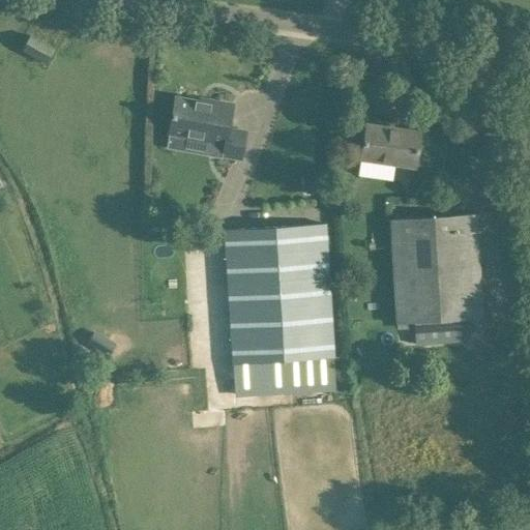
[(21,51),(46,64),(54,49),(30,36),(21,51)]
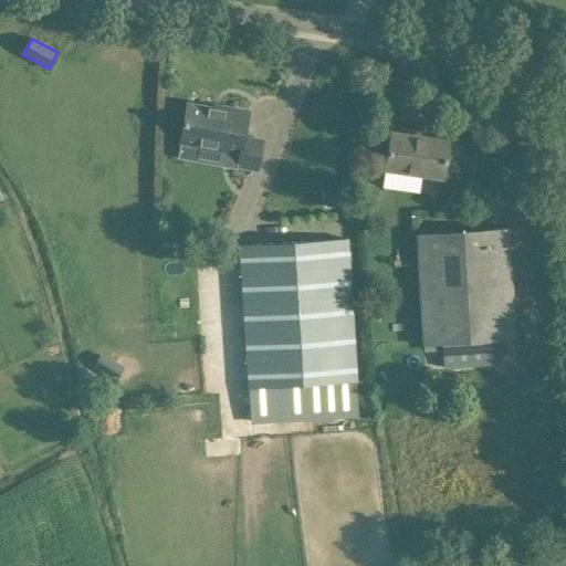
[(179,143),(237,153),(234,167),(257,171),(263,140),(243,137),(248,112),(213,106),(212,109),(187,105),(179,143)]
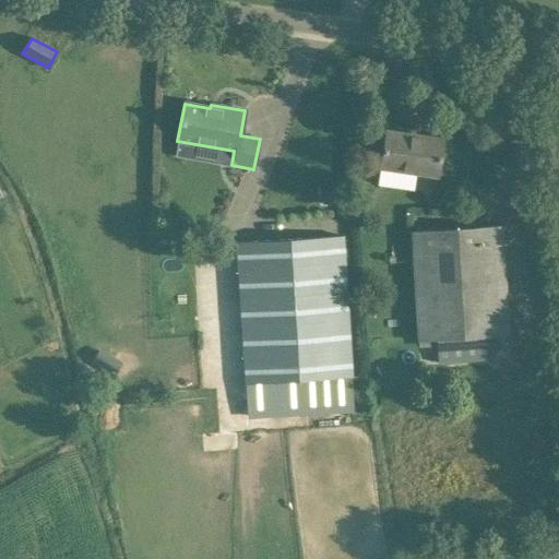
[(385,131),(382,152),(380,168),(437,177),(442,140),(385,131)]
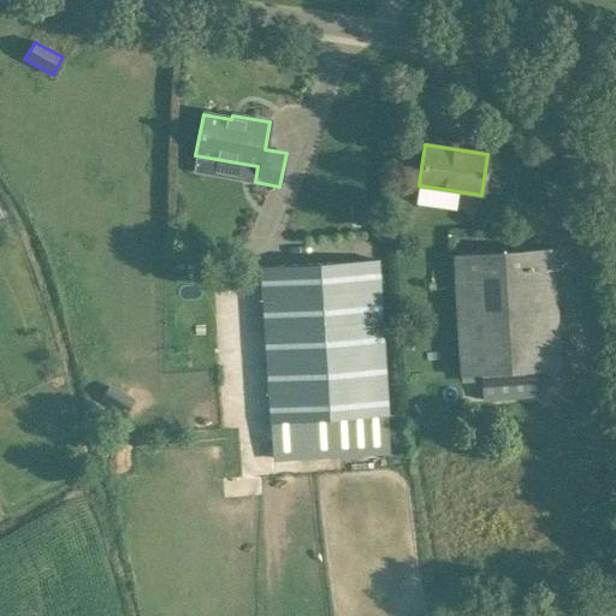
[(460,375),(480,374),(481,402),(540,398),(538,371),(560,369),(551,249),(451,255),(460,375)]
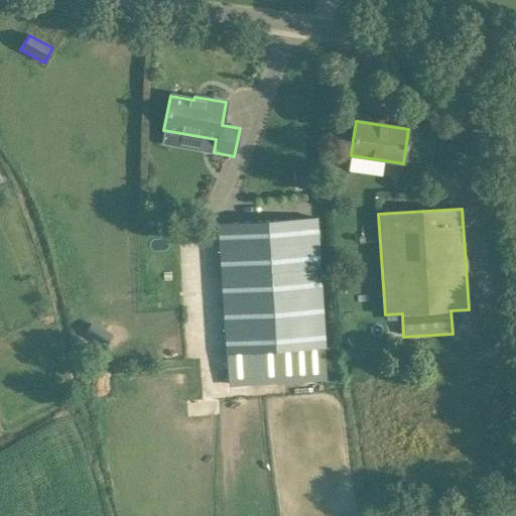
[(316,219),(218,224),(226,355),(324,349),(316,219)]
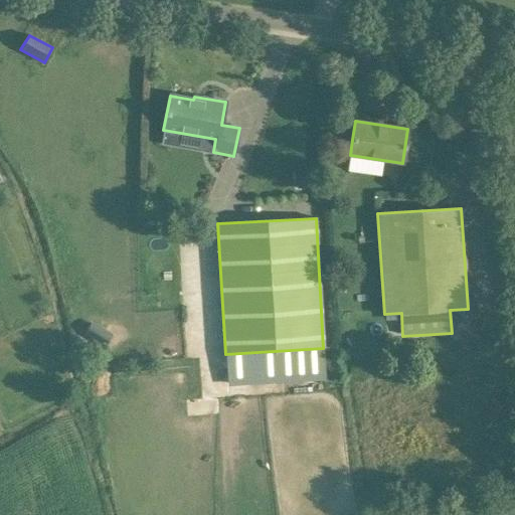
[(90,323),(83,333),(105,345),(111,335),(90,323)]
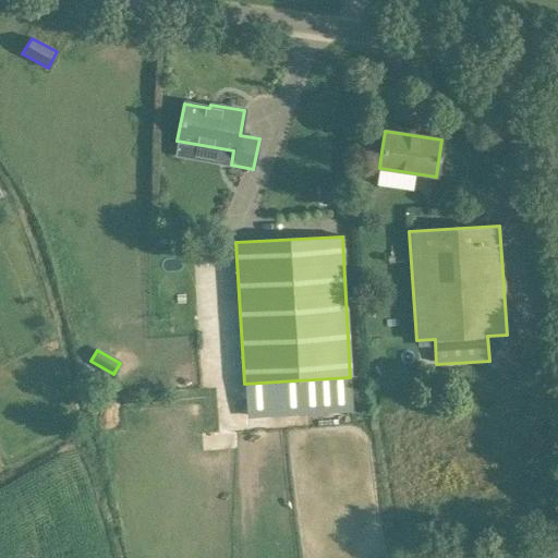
[(350,377),(244,384),(246,405),(246,415),(352,408),(350,377)]
